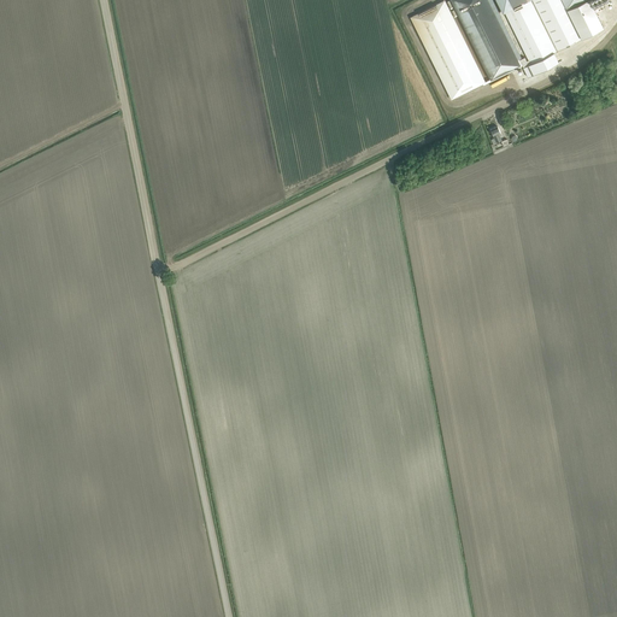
[(445,0),(411,17),(452,99),(482,83),(483,86),(523,65),(522,63),(519,64),(491,78),(485,82),(445,0)]
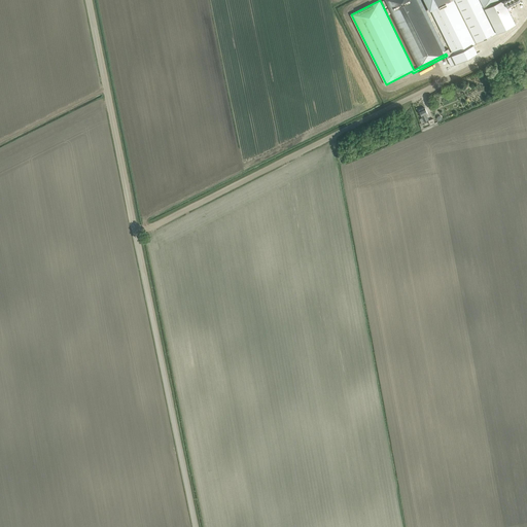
[(416,0),(386,0),(419,67),(444,55),(416,0)]
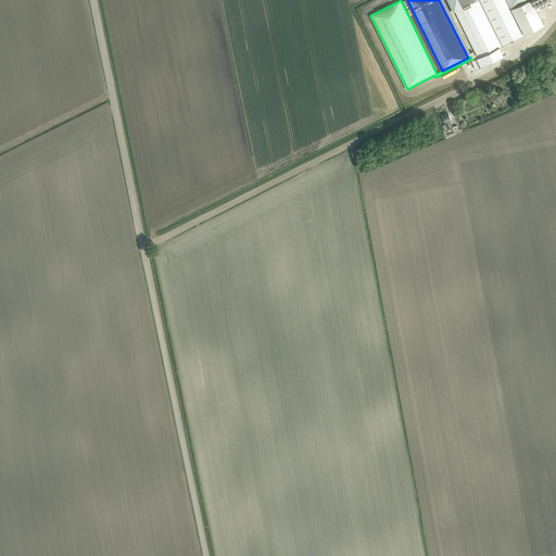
[(447,0),(453,11),(455,10),(475,0),(507,0),(510,7),(519,2),(523,0),(447,0)]
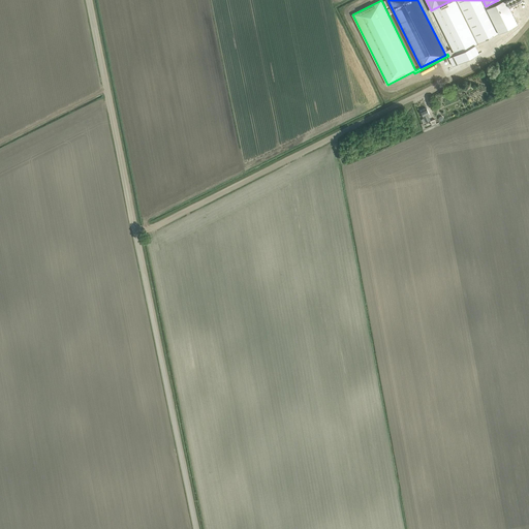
[(483,0),(452,0),(433,9),(453,51),(455,55),(466,50),(475,44),(518,24),(505,0),(498,0),(494,2),(486,6),(483,0)]
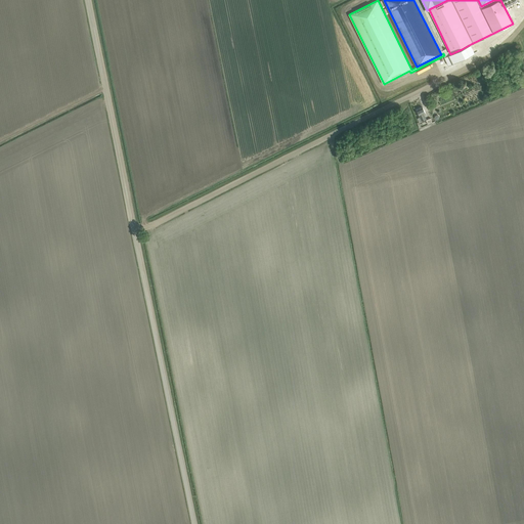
[(445,48),(443,50),(444,53),(443,53),(444,55),(445,57),(444,57),(448,66),(465,56),(462,49),(450,54),(448,50),(447,51),(445,48)]
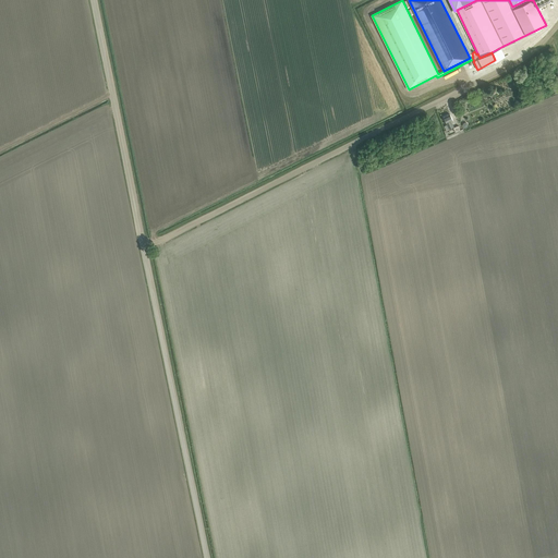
[(452,119),(450,113),(444,117),(447,124),(445,125),(446,130),(453,125),(450,120),(452,119)]
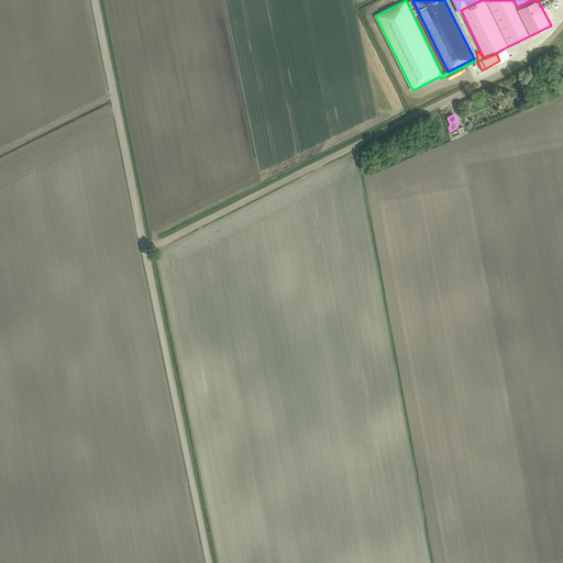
All buildings are outlined.
